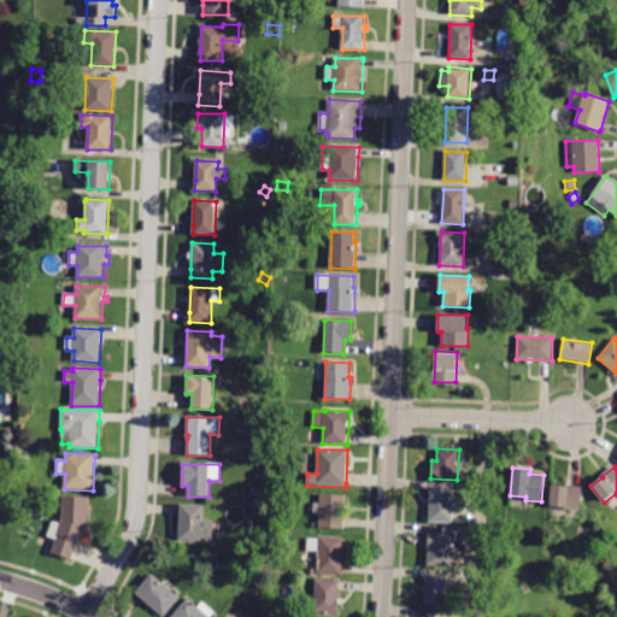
[(582,488),(580,511),(568,510),(566,518),(551,517),(552,506),(550,506),(552,485),(582,488)]
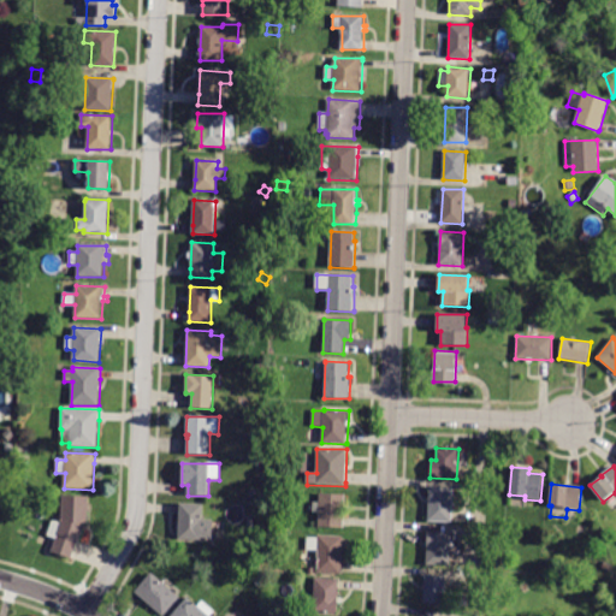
[(451,521),(451,522),(428,521),(430,489),(452,490),(451,521)]
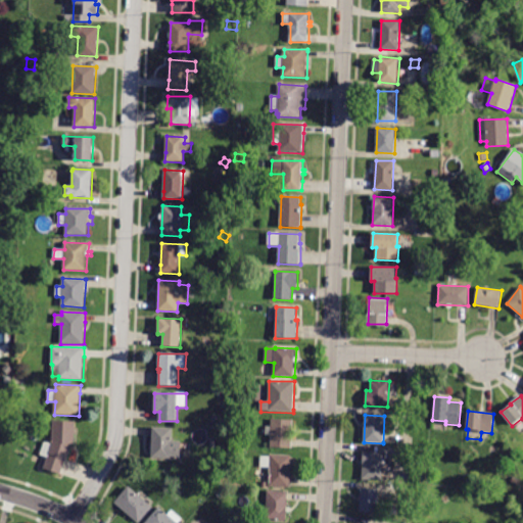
[(271,427),(272,419),(293,420),(291,448),(270,447),(271,427)]
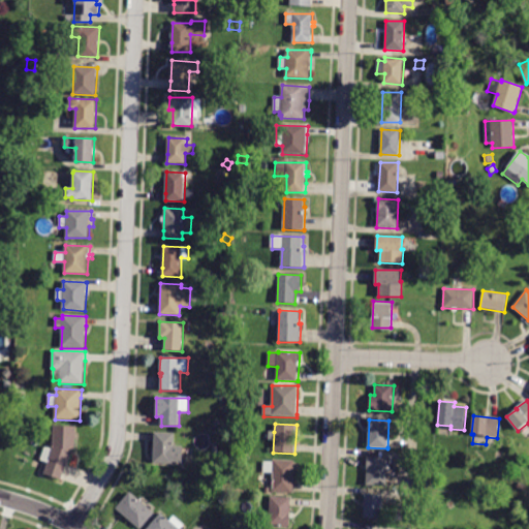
[(61,479),(44,473),(49,463),(40,460),(44,446),(53,449),(54,427),(76,427),(75,449),(74,449),(68,466),(66,465),(61,479)]
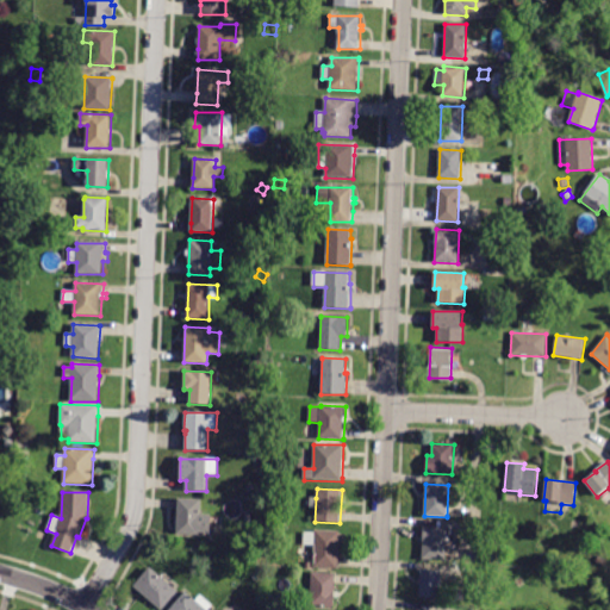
[(178,500),(178,499),(201,499),(200,515),(211,515),(210,535),(176,534),(178,500)]
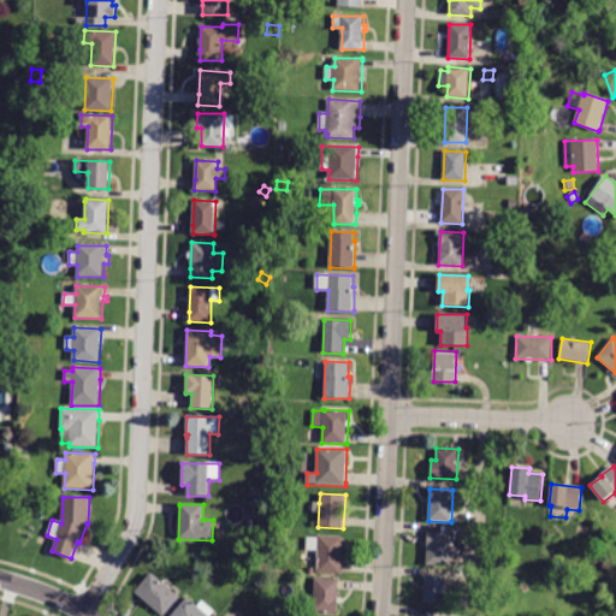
[(451,533),(450,566),(426,564),(427,532),(451,533)]
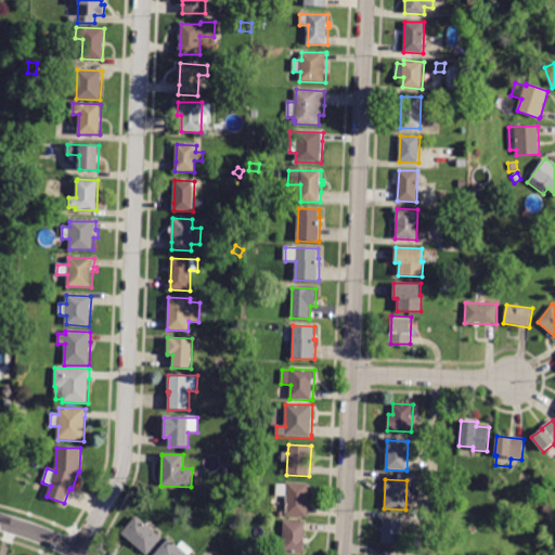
[(308,515),(308,518),(285,517),(286,497),(276,495),(276,485),(286,485),(287,482),(309,483),(308,515)]
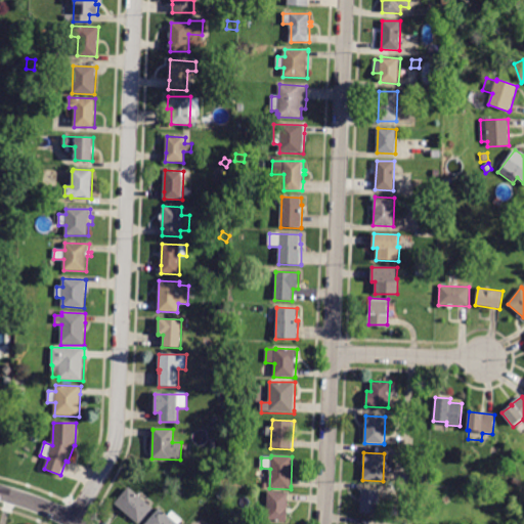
[(519,487),(512,482),(515,477),(523,481),(519,487)]
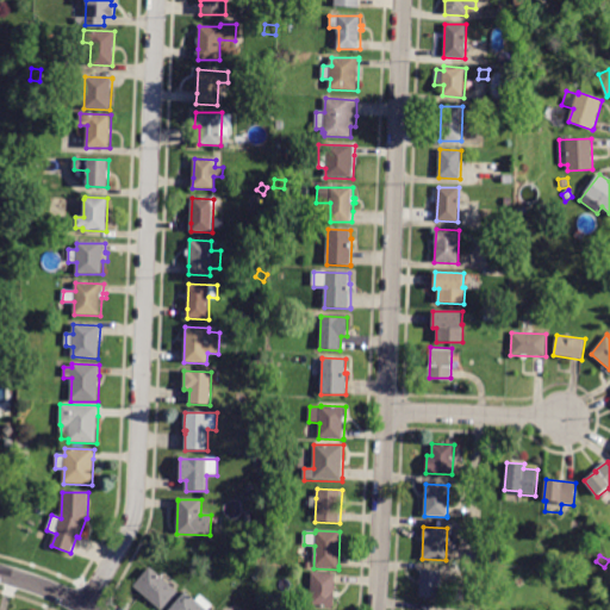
[(161,609),(136,589),(134,586),(150,567),(178,591),(161,609)]
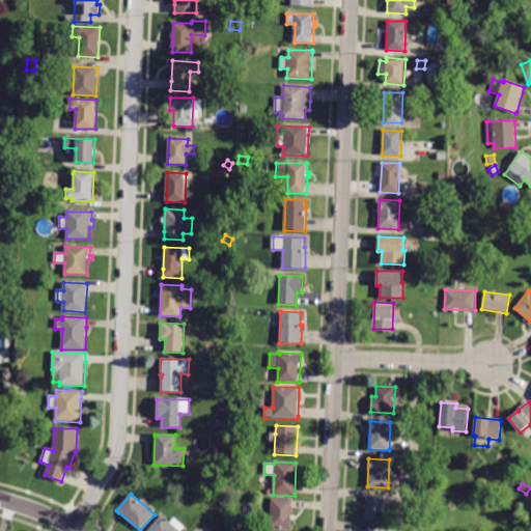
[(384,504),(383,520),(365,520),(366,496),(384,497),(384,504)]
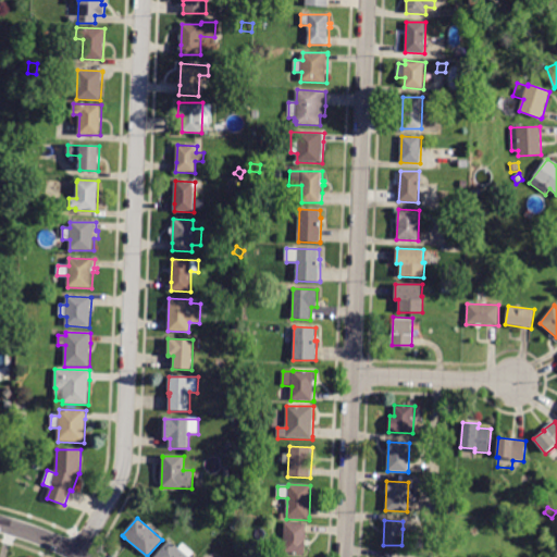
[(306,533),(305,555),(283,554),(284,524),(306,525),(306,533)]
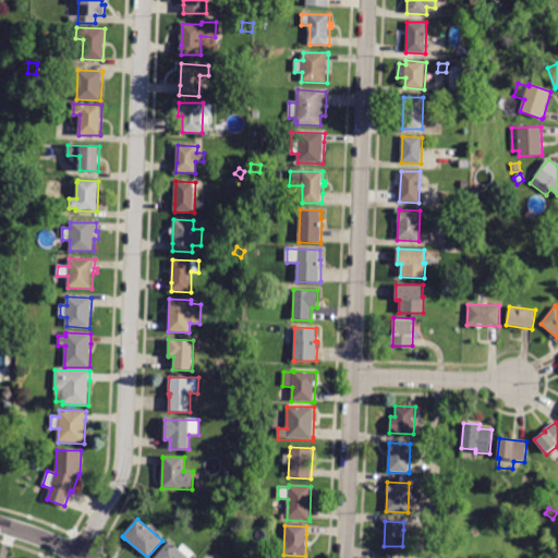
[(156,557),(170,541),(179,548),(183,543),(195,554),(191,557),(156,557)]
